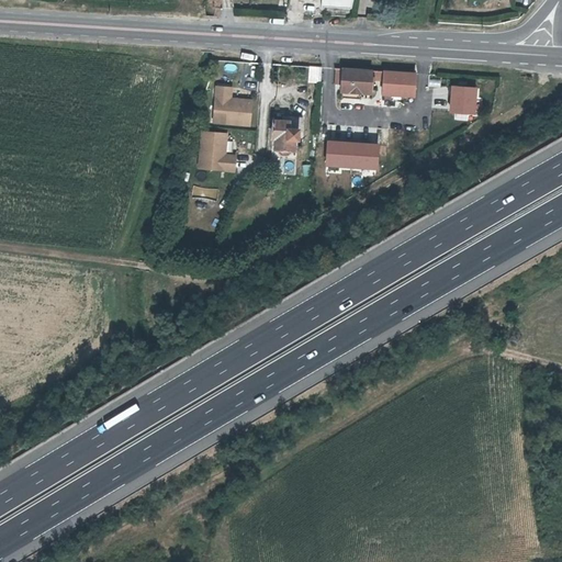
[(323,83),(324,67),(312,67),(311,82),(323,83)]
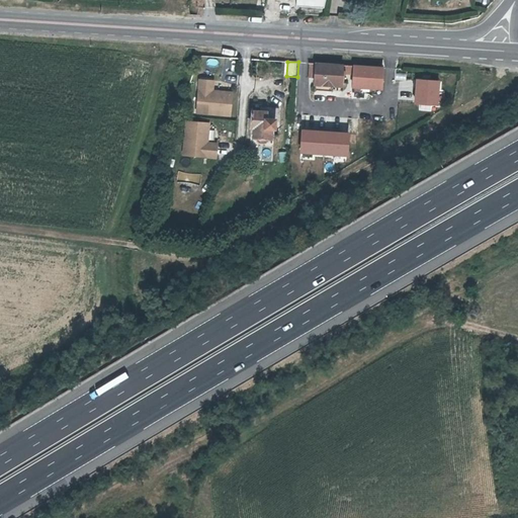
[(342,87),(345,65),(317,63),(316,85),(342,87)]
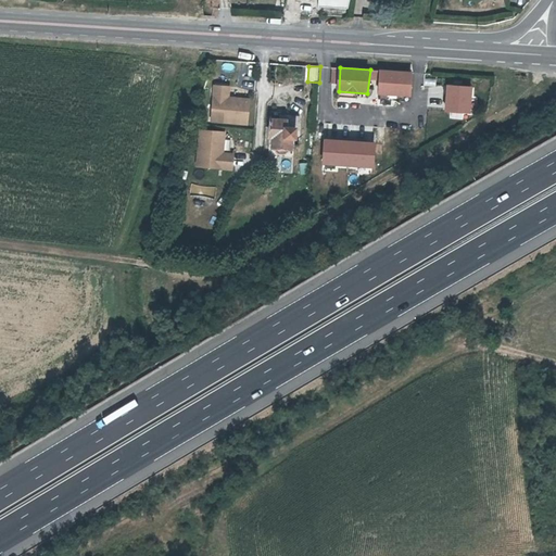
[(413,73),(382,71),(380,93),(412,95),(413,73)]
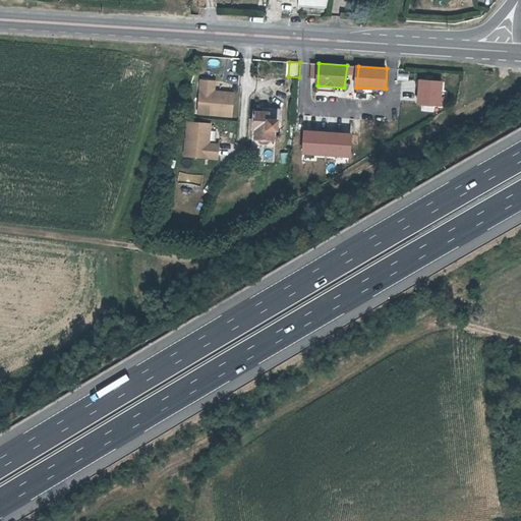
[(203,82),(199,113),(230,116),(233,114),(235,96),(233,94),(216,92),(217,84),(214,81),(206,80),(203,82)]
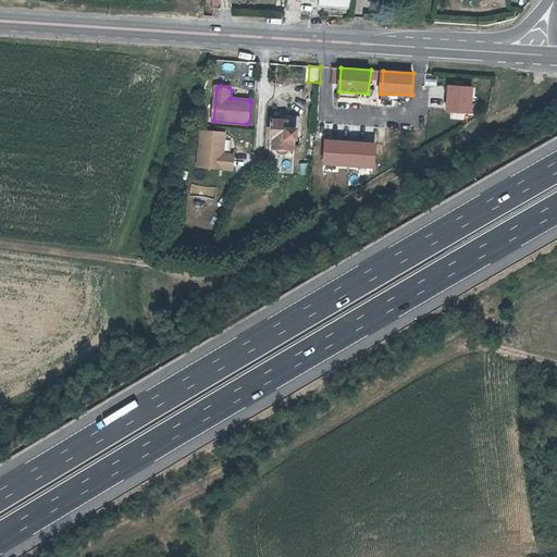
[(279,151),(281,153),(286,155),(289,152),(289,150),(294,150),(295,140),(297,140),(298,132),(301,132),(302,118),(284,116),(284,113),(274,112),(272,138),(275,138),(274,149),(279,149),(279,151)]
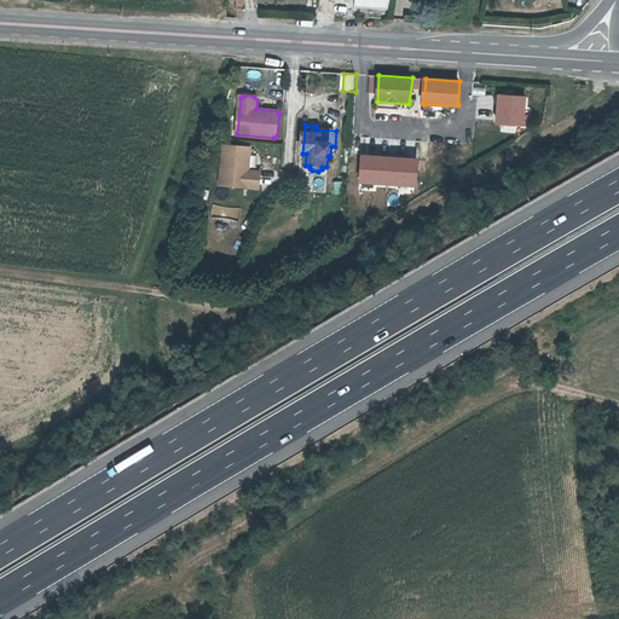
[(225,149),(221,185),(258,189),(260,186),(261,175),(259,172),(250,171),(252,151),(249,148),(227,145),(225,149)]
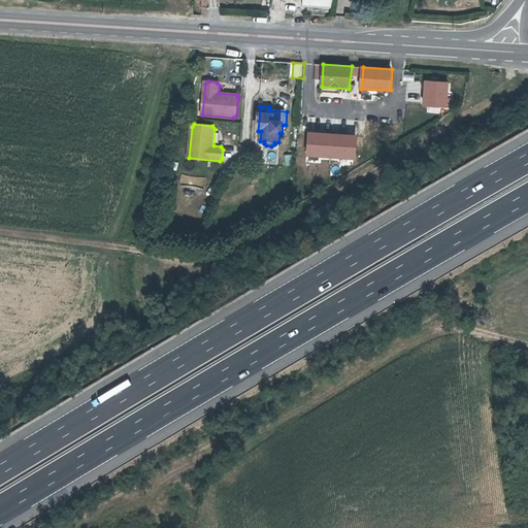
[(287,165),(294,164),(294,153),(286,154),(287,165)]
